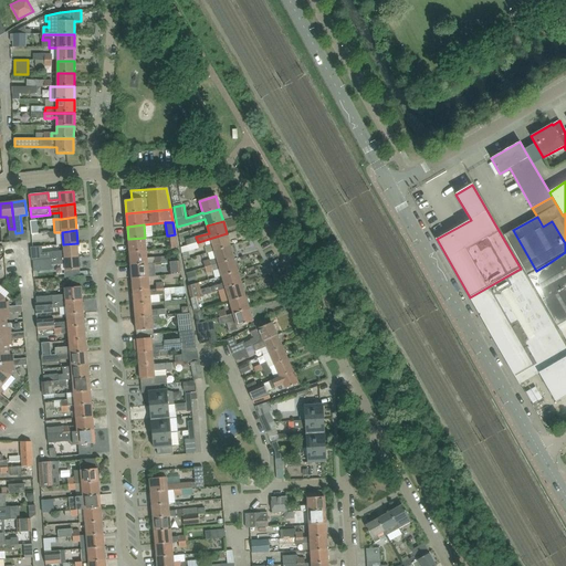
[(504,236),(527,276),(536,271),(513,230),(504,236)]
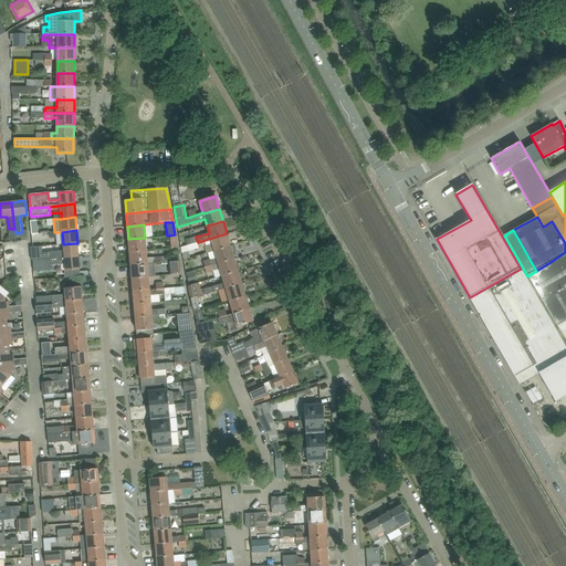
[(212,244),(215,251),(231,247),(227,233),(198,242),(199,248),(212,244)]
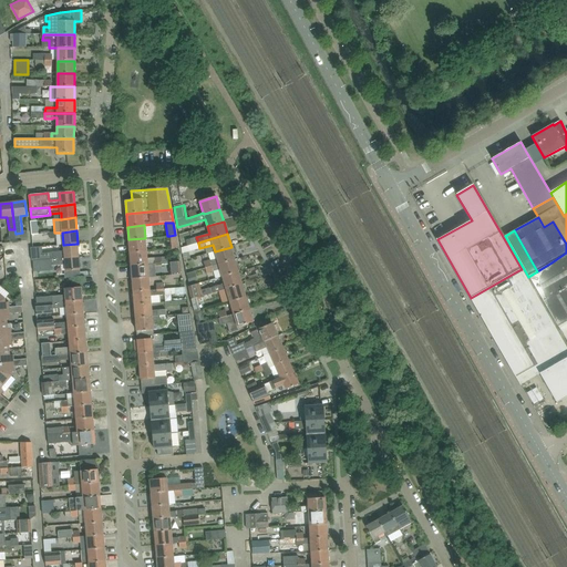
[(146,251),(145,238),(129,239),(130,253),(146,251)]
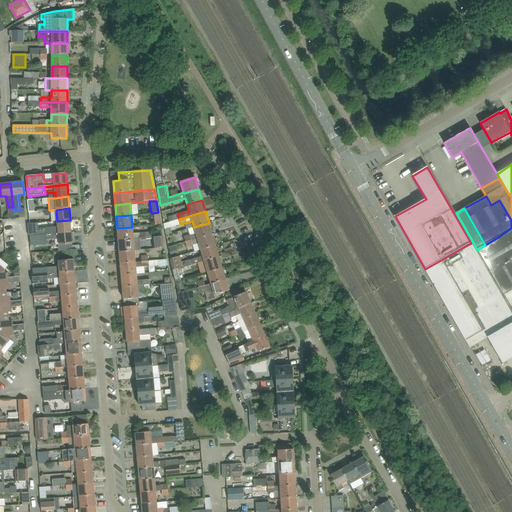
[(170,222),(164,224),(165,229),(171,227),(180,224),(179,219),(170,222)]
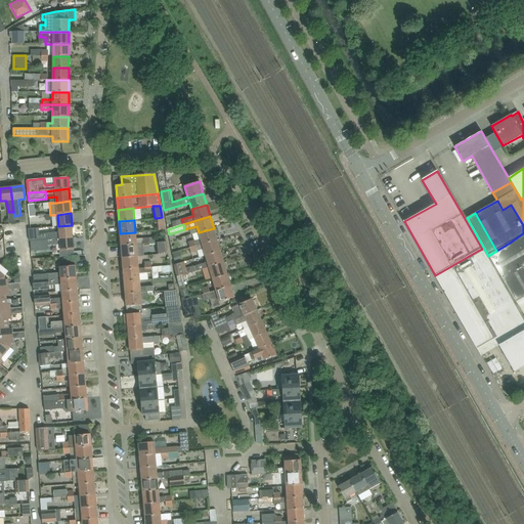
[(58,226),(59,232),(40,233),(39,228),(29,229),(30,242),(31,241),(47,239),(53,238),(73,236),(72,225),(58,226)]
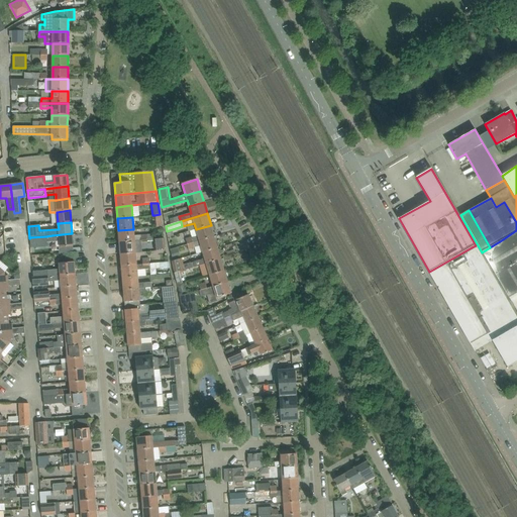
[(187,244),(194,242),(199,240),(214,236),(211,225),(196,229),(198,235),(186,239),(187,244)]
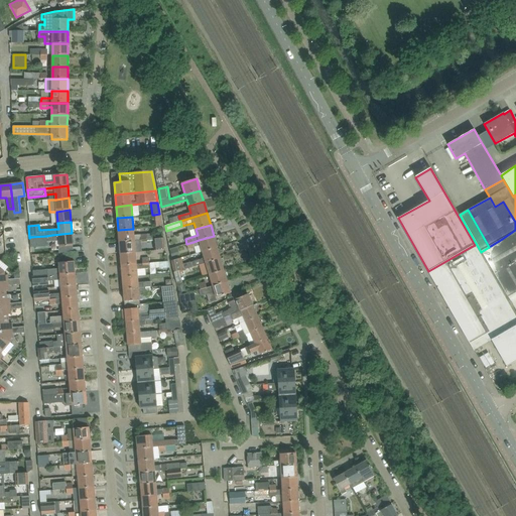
[(134,235),(133,229),(118,230),(119,242),(134,241),(154,239),(153,233),(134,235)]
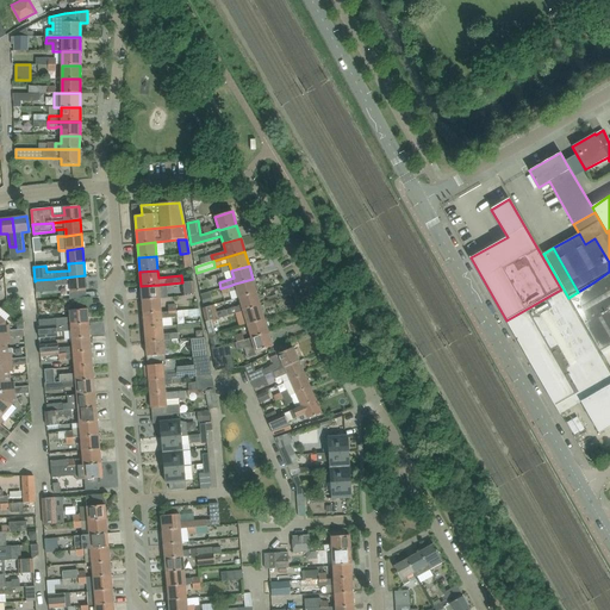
[(609,272),(593,282),(609,309),(609,311),(609,272)]
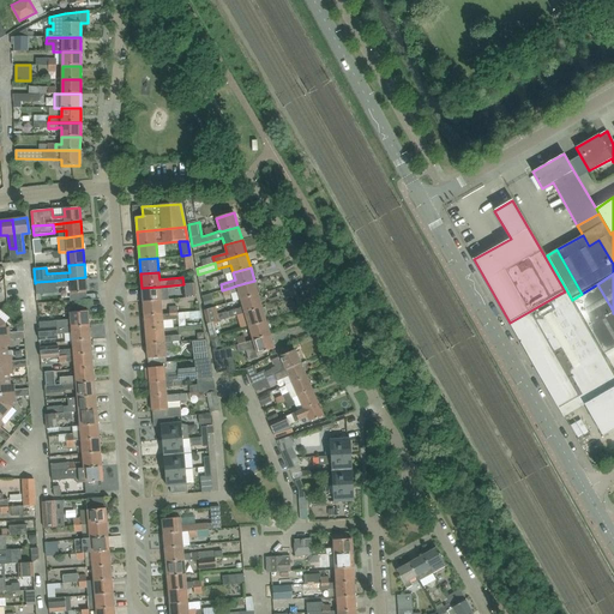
[(62,280),(55,281),(56,288),(71,287),(72,294),(74,294),(86,293),(85,277),(62,280)]
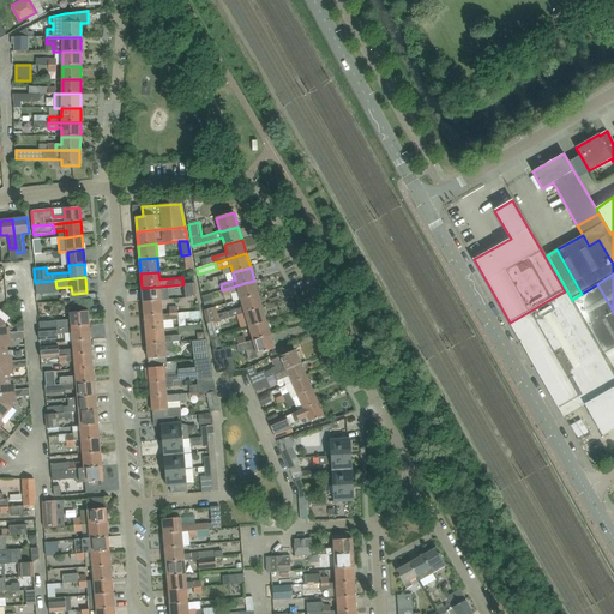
[(47,282),(36,282),(37,295),(56,293),(56,288),(55,281),(53,281),(47,282)]
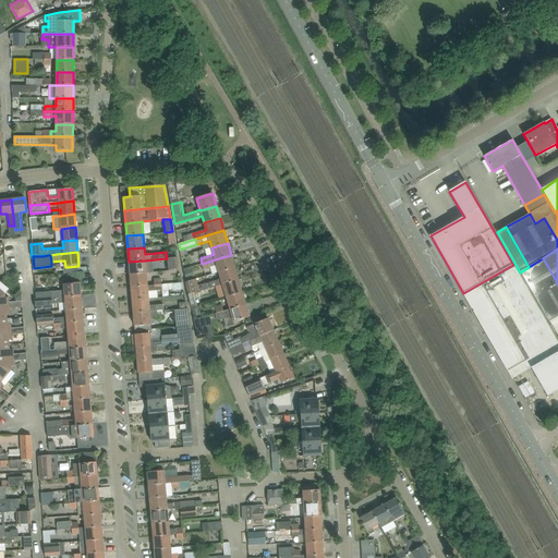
[(231,255),(215,259),(209,262),(202,264),(204,269),(217,266),(219,273),(234,267),(231,255)]
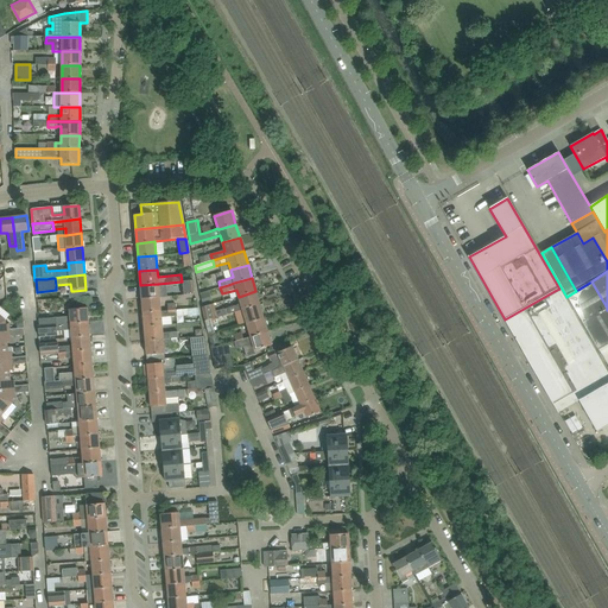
[(194,280),(182,282),(183,296),(195,295),(194,280)]
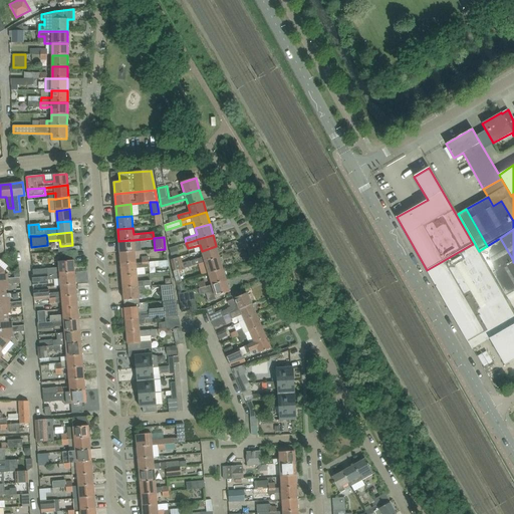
[(500,238),(487,246),(479,251),(500,287),(505,296),(513,290),(513,262),(513,260),(500,238)]
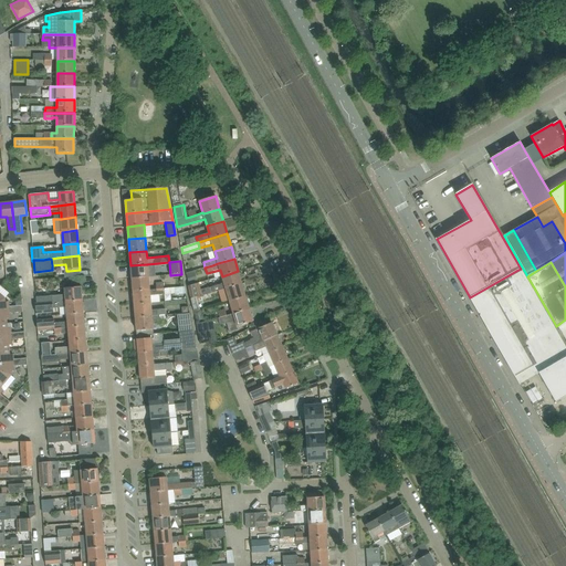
[(148,276),(147,264),(130,265),(132,279),(148,276)]
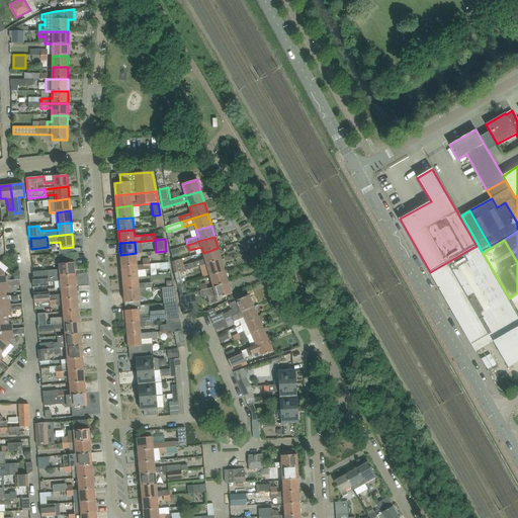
[(489,344),(493,342),(509,368),(517,362),(517,318),(477,246),(472,248),(430,272),(439,289),(476,352),(477,352),(476,351),(484,347),(482,344),(487,341),(489,344)]
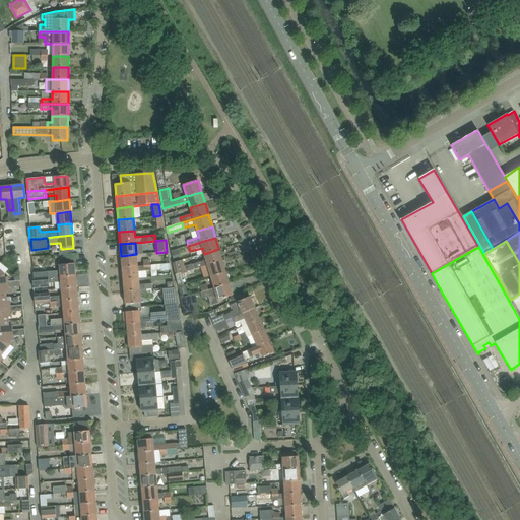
[(175,262),(174,263),(176,274),(181,273),(195,269),(207,265),(222,261),(218,249),(204,254),(205,259),(194,263),(185,266),(183,260),(182,260),(175,262)]
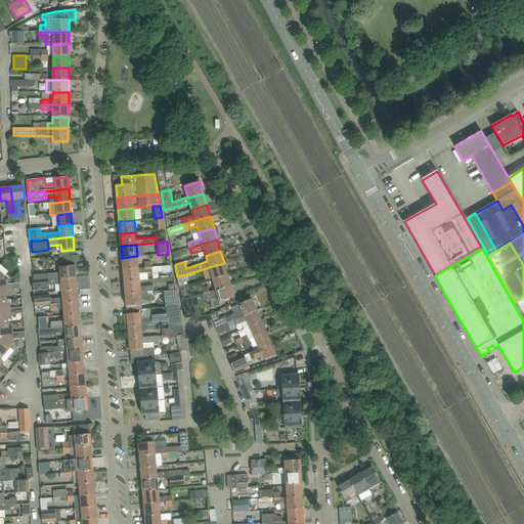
[(180,252),(173,255),(176,264),(183,262),(180,252)]
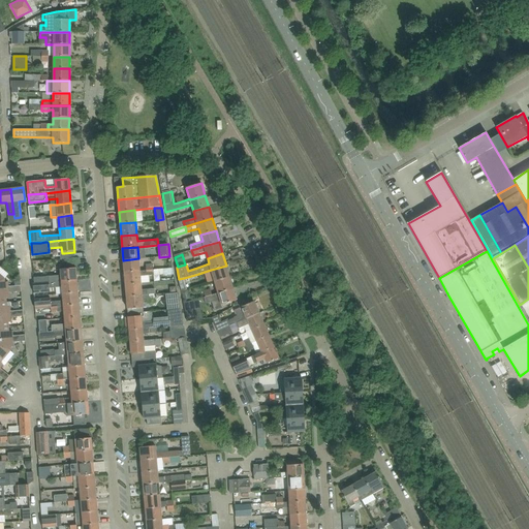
[(141,271),(138,258),(123,260),(124,273),(141,271)]
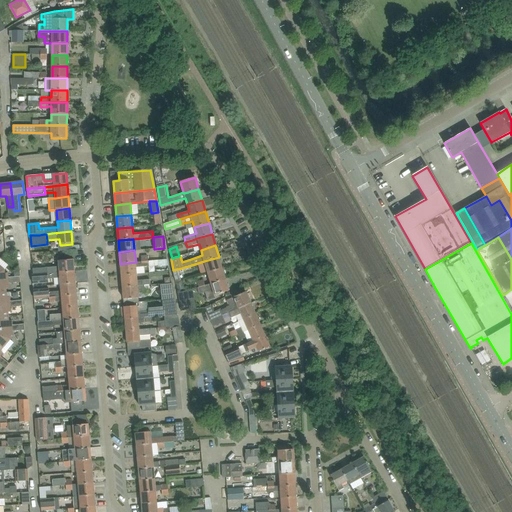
[(222,268),(219,257),(204,261),(208,272),(222,268)]
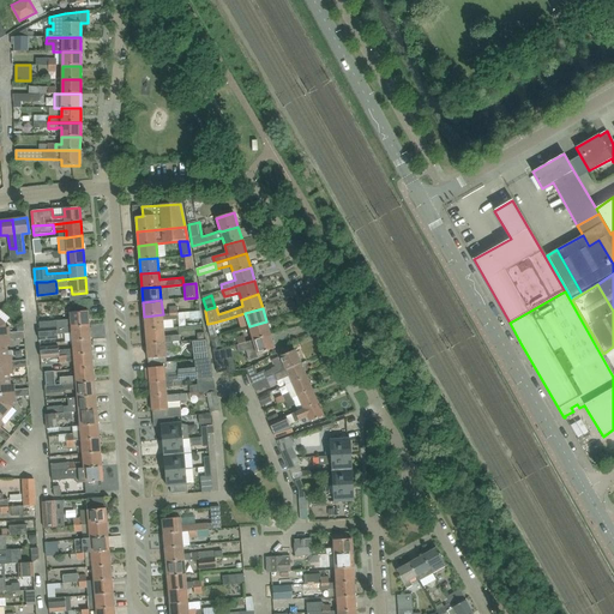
[(55,320),(40,321),(40,330),(90,325),(89,311),(77,312),(70,313),(71,319),(56,320),(55,320)]
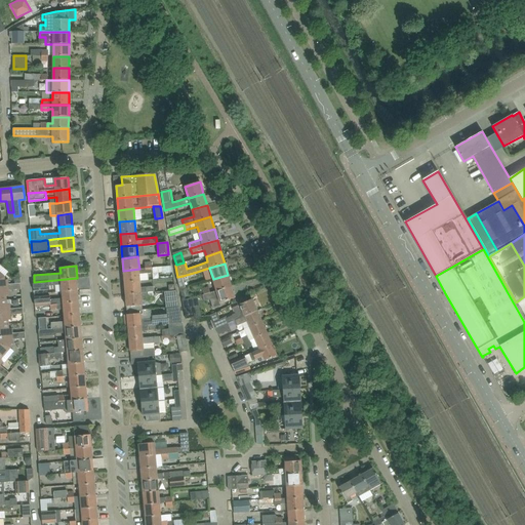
[(123,271),(124,282),(140,281),(139,274),(163,272),(162,267),(152,268),(146,269),(139,269),(123,271)]
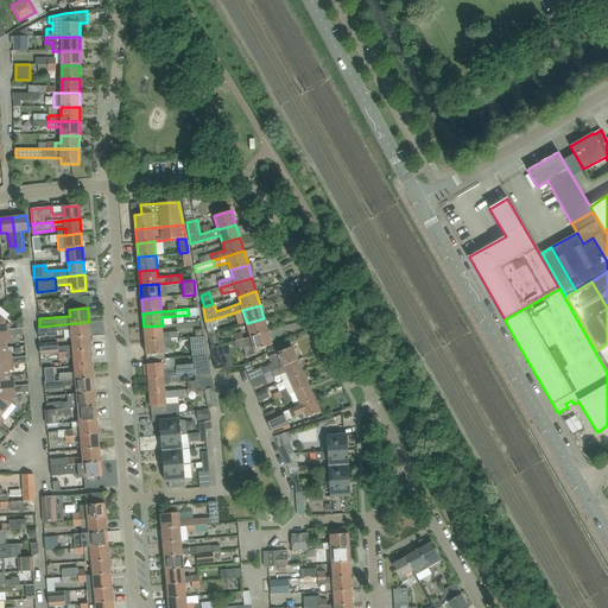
[(5,321),(0,316),(0,334),(6,334),(10,333),(11,336),(12,336),(18,336),(17,329),(10,329),(10,324),(6,324),(5,321)]
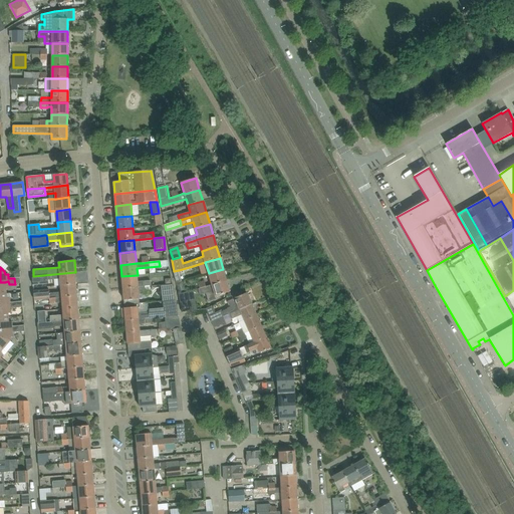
[(209,273),(212,285),(227,280),(223,269),(209,273)]
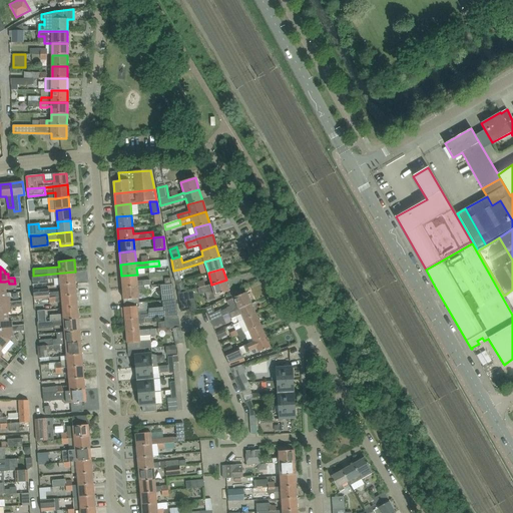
[(178,270),(173,271),(176,283),(181,281),(178,270)]
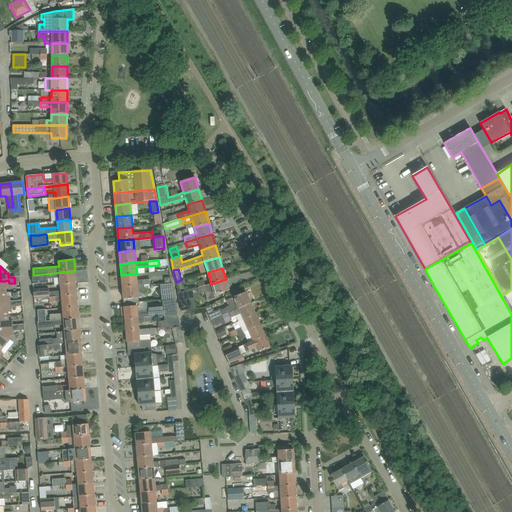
[(75,271),(33,275),(32,275),(33,284),(48,282),(48,279),(60,278),(60,284),(76,283),(75,271)]
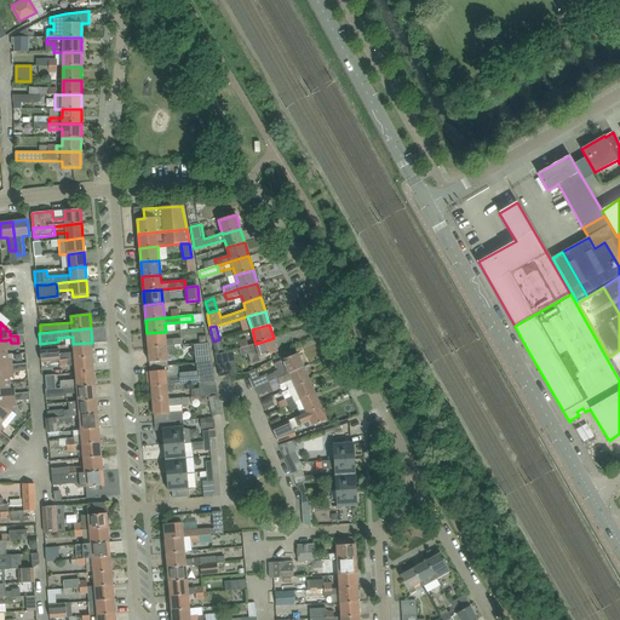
[(166,332),(147,333),(148,348),(167,346),(176,345),(181,345),(182,345),(181,339),(166,340),(166,332)]
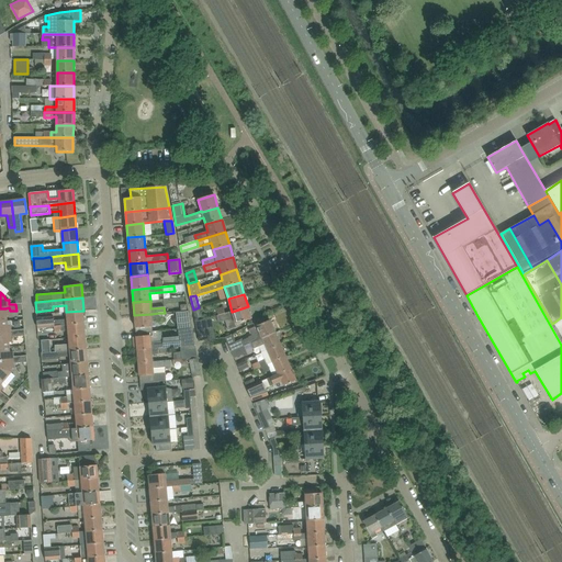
[(218,315),(217,315),(218,318),(220,322),(225,321),(226,321),(229,329),(227,330),(228,330),(237,327),(236,324),(251,319),(248,306),(232,312),(225,313),(218,315)]
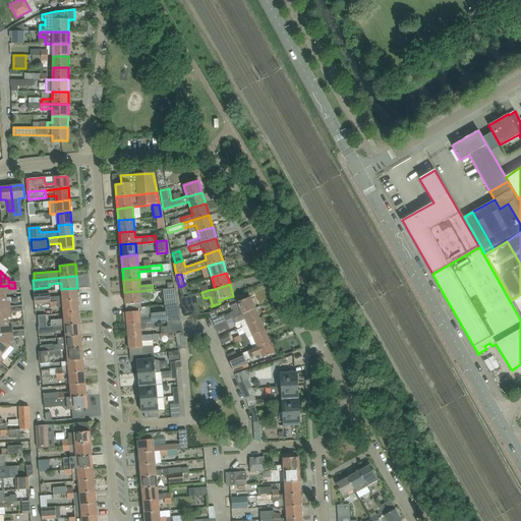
[(0,286),(0,297),(7,297),(7,293),(10,293),(10,288),(9,288),(8,285),(0,286)]
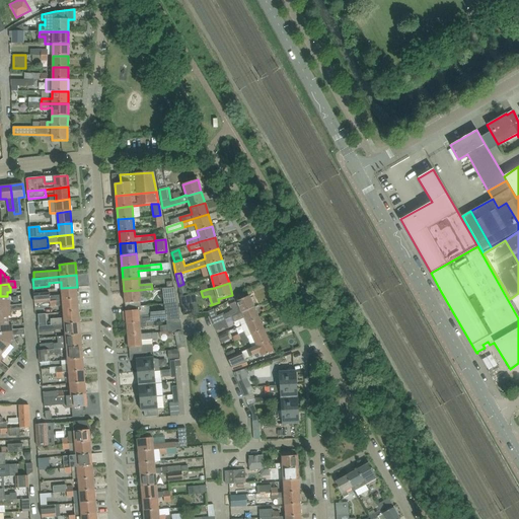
[(78,299),(77,287),(61,288),(62,295),(50,296),(50,292),(33,293),(34,303),(78,299)]
